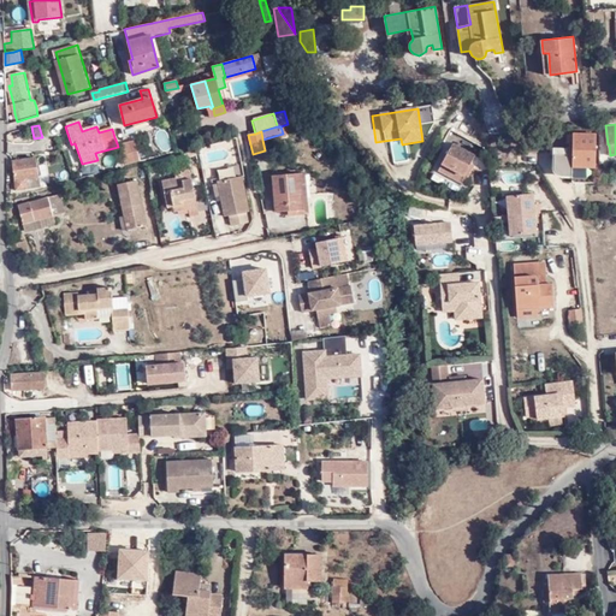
[(597,134),(567,134),(566,166),(572,166),(572,183),(597,184),(597,134)]
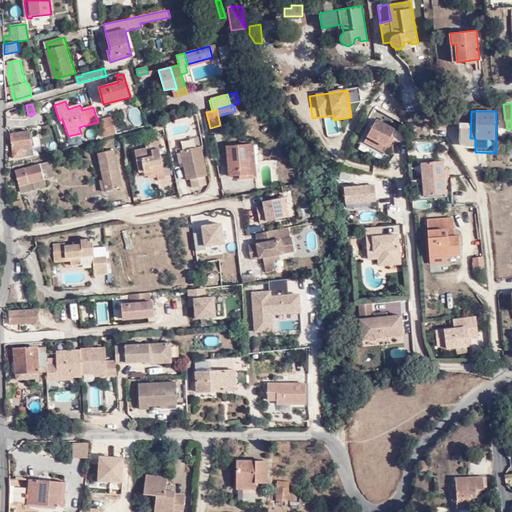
[(467,112),(457,112),(457,127),(467,127),(467,112)]
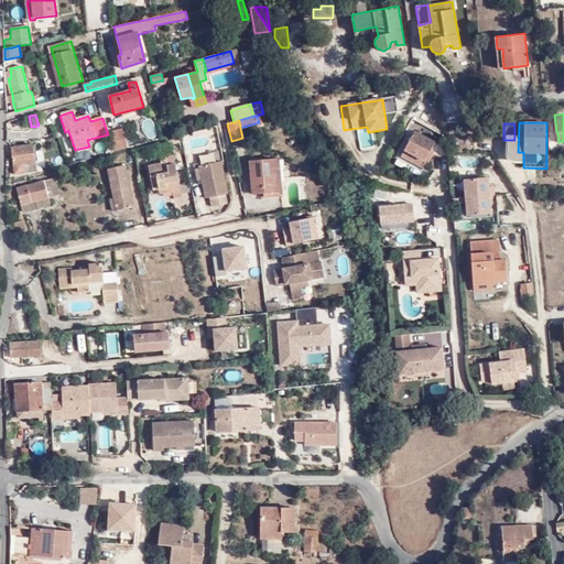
[(122,129),(118,131),(123,150),(129,148),(122,129)]
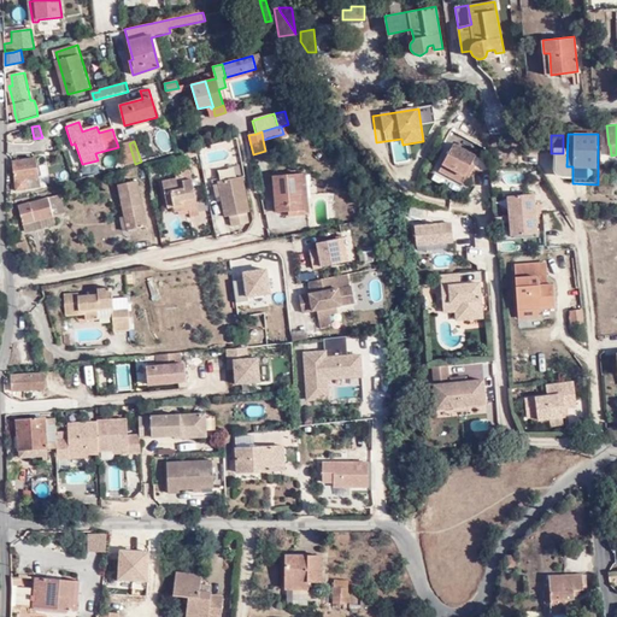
[(129,144),(118,147),(124,166),(135,164),(129,144)]
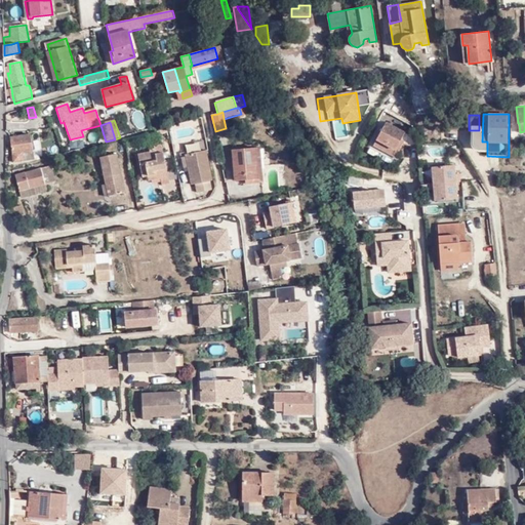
[(411,140),(384,126),(377,139),(396,150),(400,144),(408,148),(411,140)]
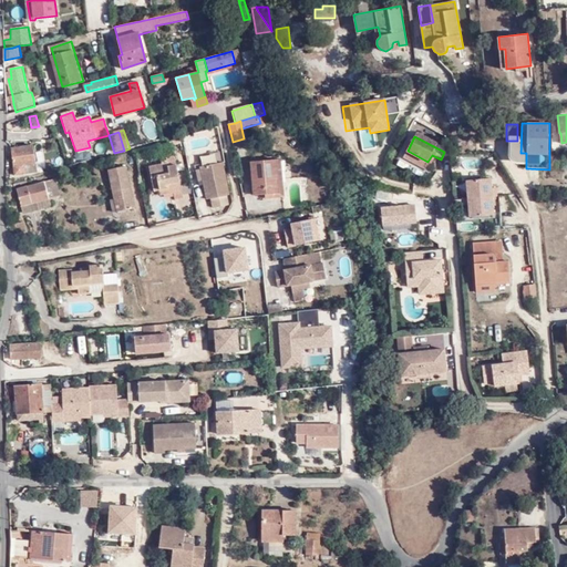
[(34,146),(12,148),(16,175),(26,174),(38,172),(37,163),(34,146)]
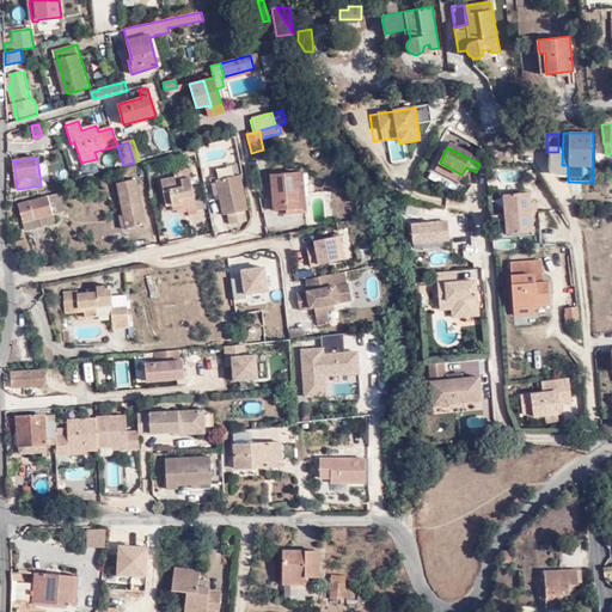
[(179,176),(181,182),(191,179),(190,173),(188,165),(177,167),(179,176)]
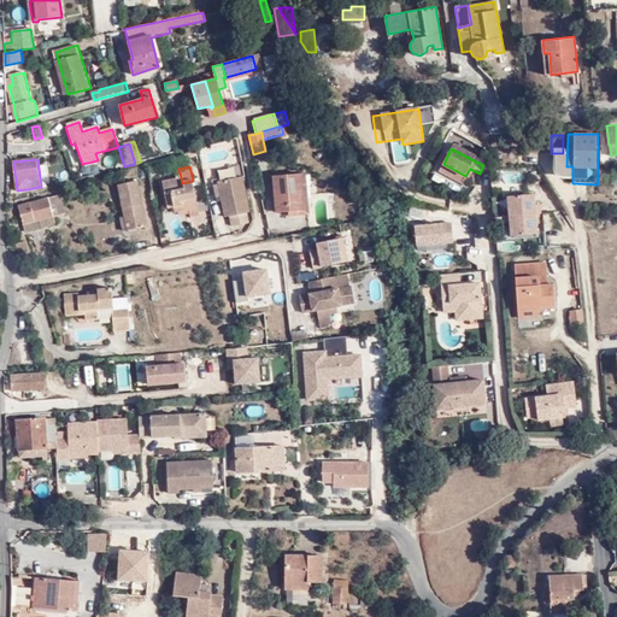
[(272,180),(275,189),(280,212),(298,207),(304,206),(298,181),(295,172),(271,178),(272,180)]
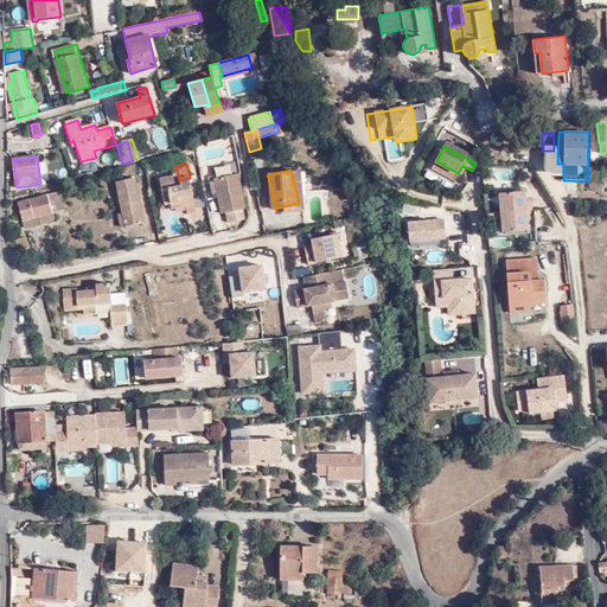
[(241,173),(216,179),(216,181),(219,198),(223,213),(227,213),(243,209),(248,208),(241,173)]
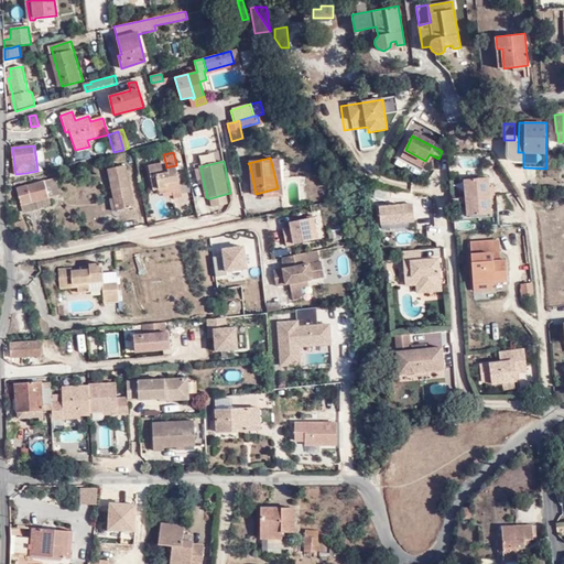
[(154,193),(160,191),(173,187),(175,193),(177,201),(185,198),(184,192),(179,174),(176,165),(166,167),(165,162),(160,163),(161,165),(148,169),(154,193)]
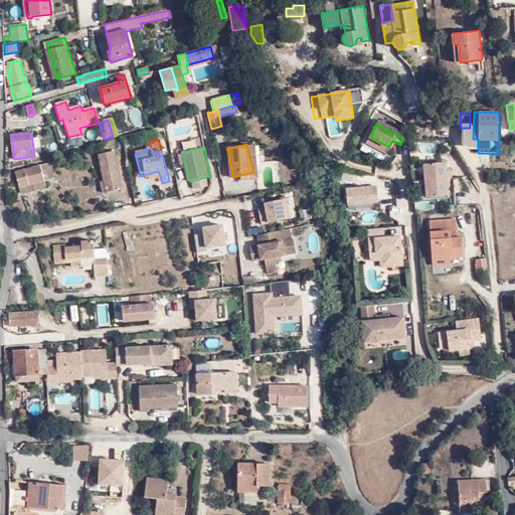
[(261,175),(253,150),(248,151),(253,172),(248,173),(249,178),(261,175)]
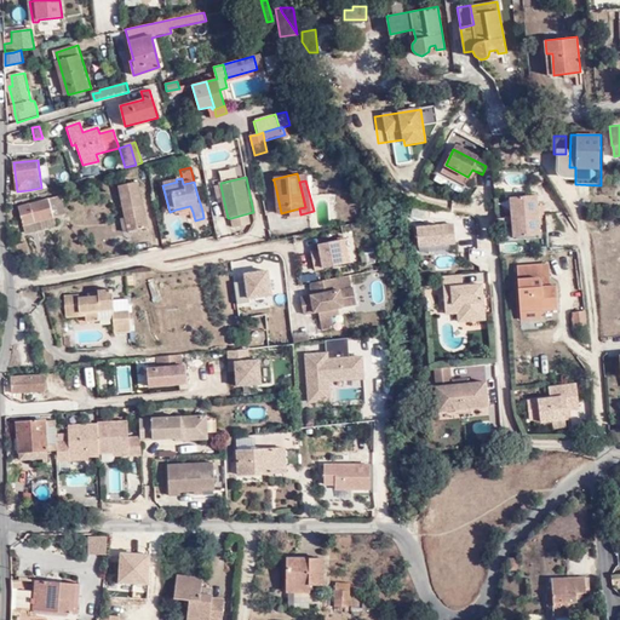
[(131,229),(132,234),(150,229),(139,185),(121,189),(127,216),(131,229)]
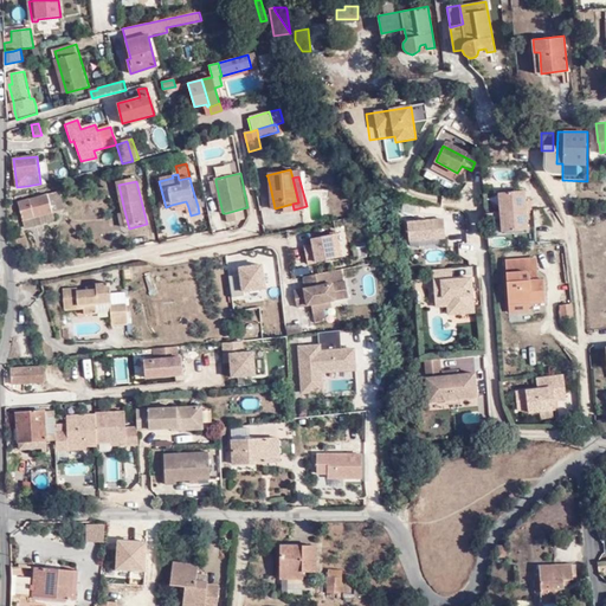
[(205,204),(199,185),(192,187),(198,206),(205,204)]
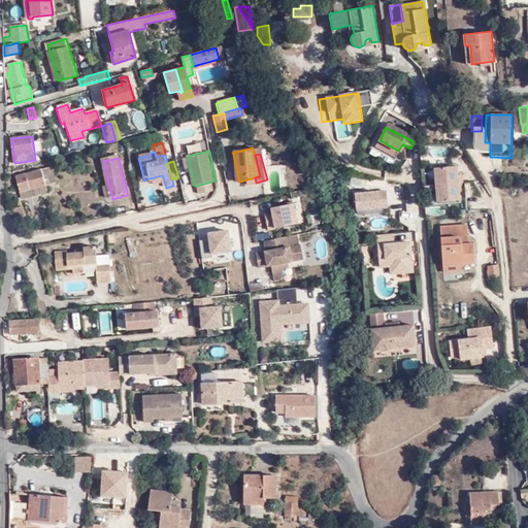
[(434,168),(435,186),(459,185),(458,175),(458,167),(434,168)]
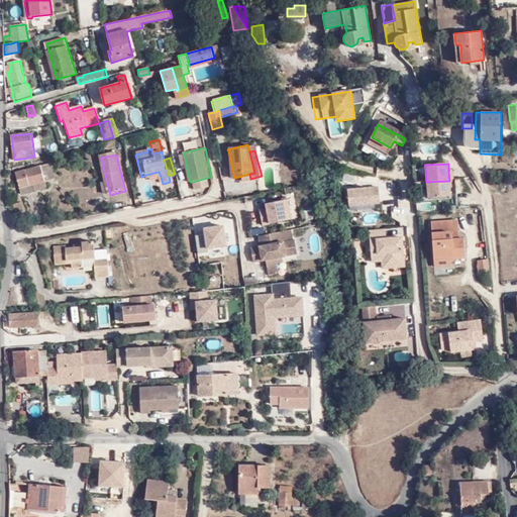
[(17,176),(20,191),(47,183),(58,180),(54,166),(17,176)]
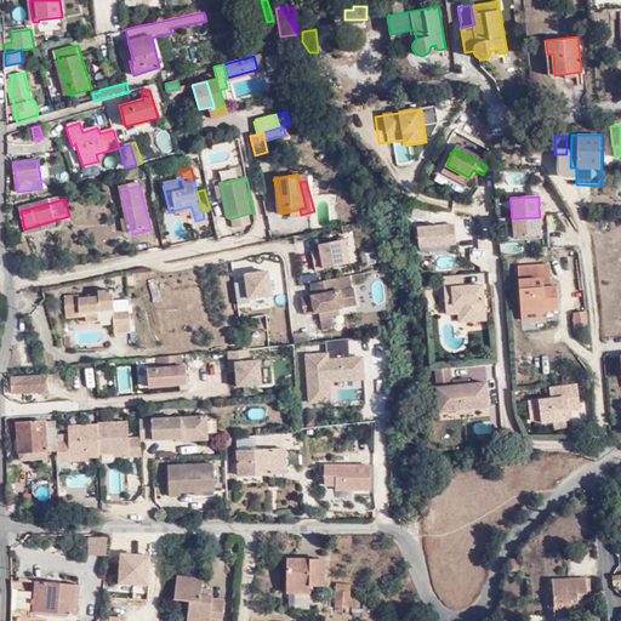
[(177,217),(193,212),(191,206),(176,210),(177,217)]
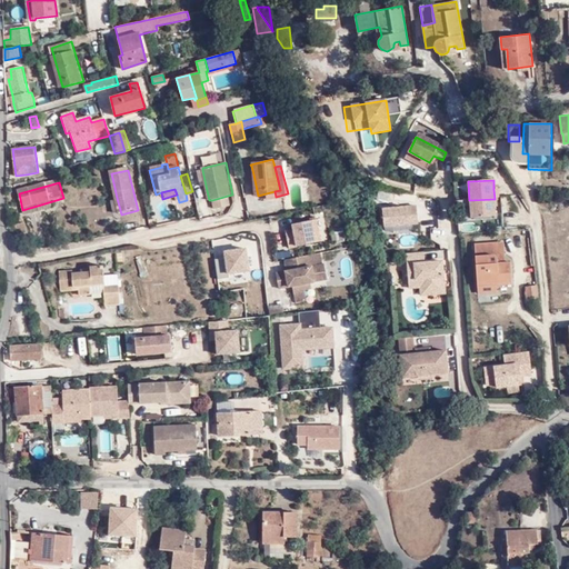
[(228,196),(212,200),(215,209),(230,205),(228,196)]
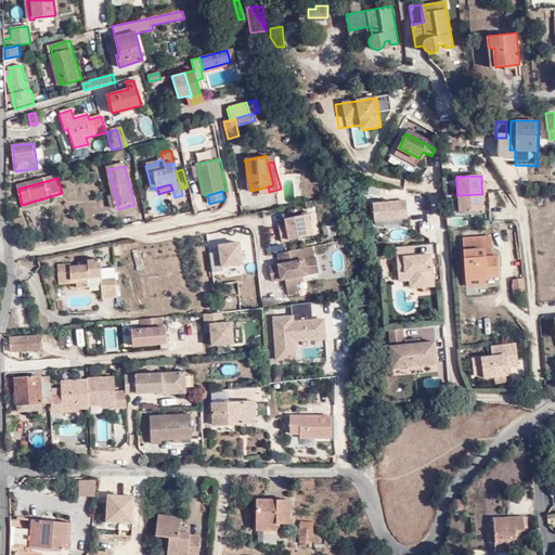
[(482,202),(482,194),(457,195),(459,213),(483,211),(482,202)]
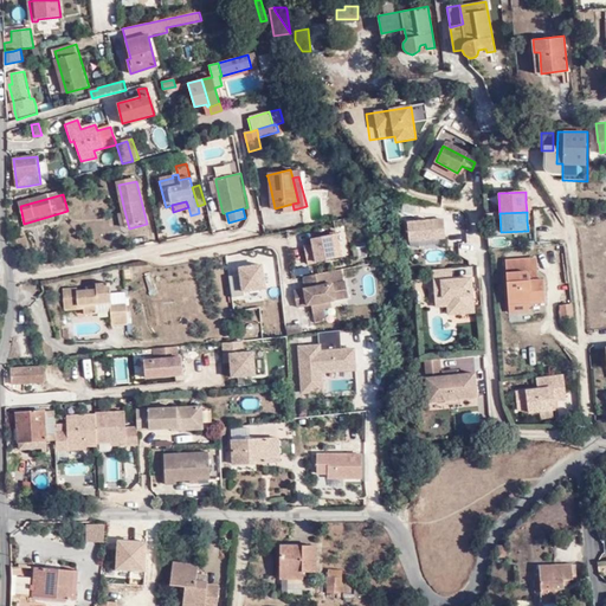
[(58,221),(56,214),(24,224),(26,231),(58,221)]
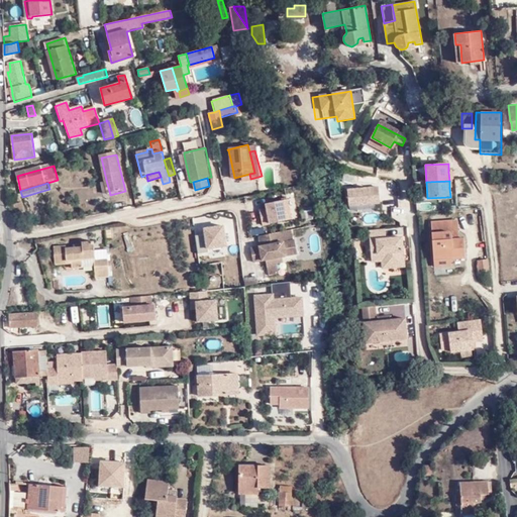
[(380,188),(346,189),(346,211),(380,210),(380,188)]
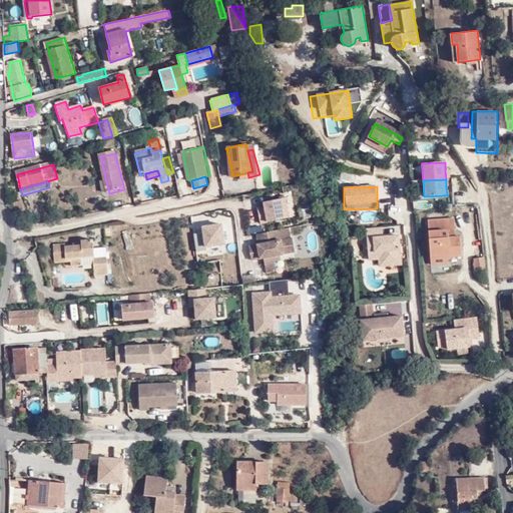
[(289,200),(269,204),(269,209),(262,210),(264,224),(293,219),(289,200)]
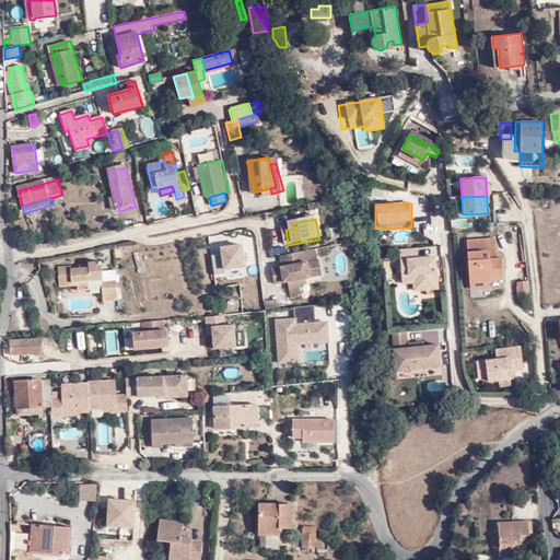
[(16,223),(19,232),(26,231),(23,221),(16,223)]
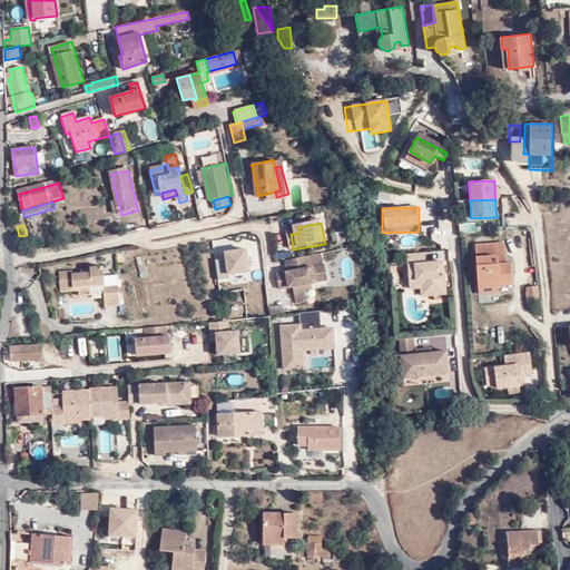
[(347,233),(335,236),(336,242),(350,238),(347,233)]
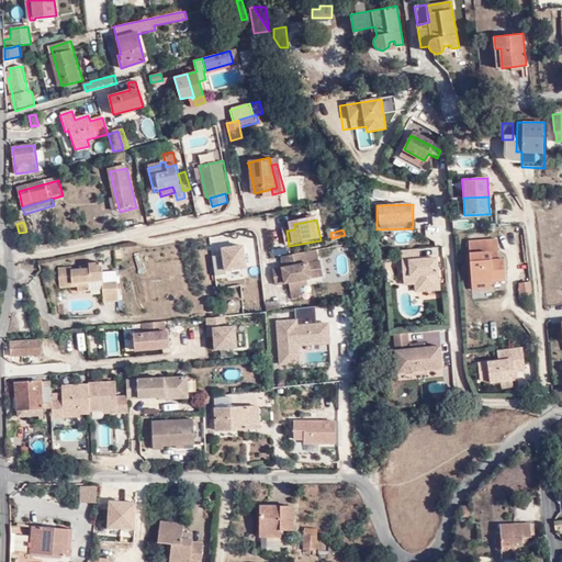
[(214,276),(246,273),(245,246),(221,247),(222,256),(213,257),(214,276)]
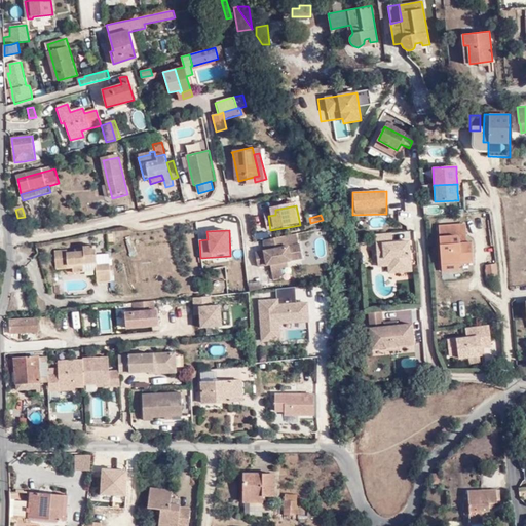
[(392,242),(391,232),(376,234),(379,265),(388,264),(389,271),(411,269),(408,240),(392,242)]
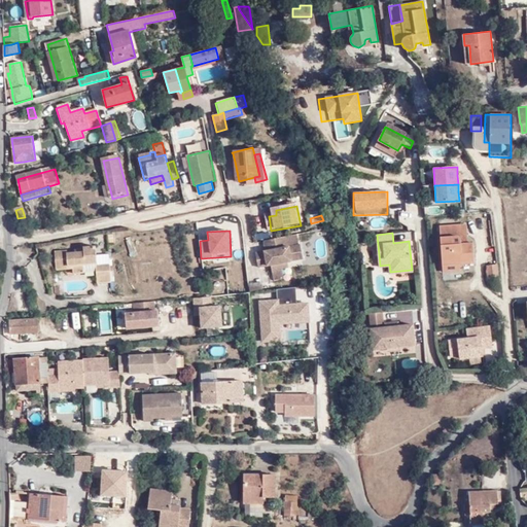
[(441,236),(442,260),(472,258),(471,242),(460,243),(460,238),(460,237),(459,236),(458,236),(457,235),(441,236)]
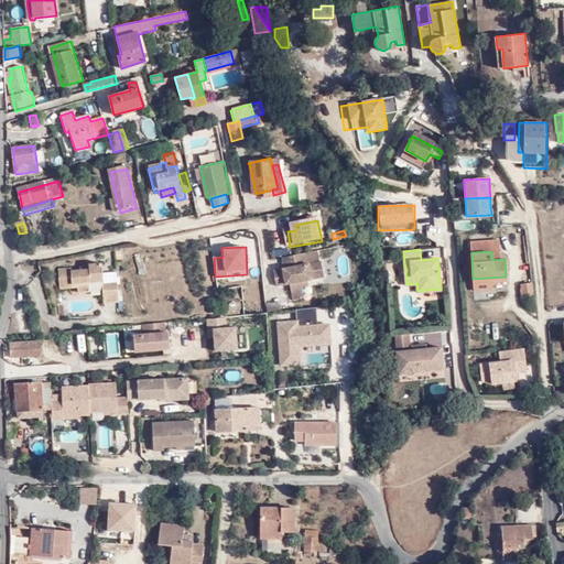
[(323,264),(322,253),(308,256),(310,267),(323,264)]
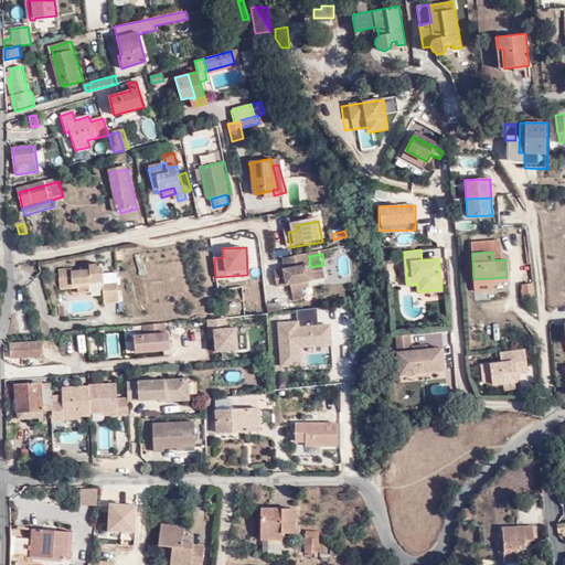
[(309,256),(286,259),(287,273),(276,274),(279,289),(292,287),(310,284),(327,280),(324,265),(323,265),(310,267),(309,256)]
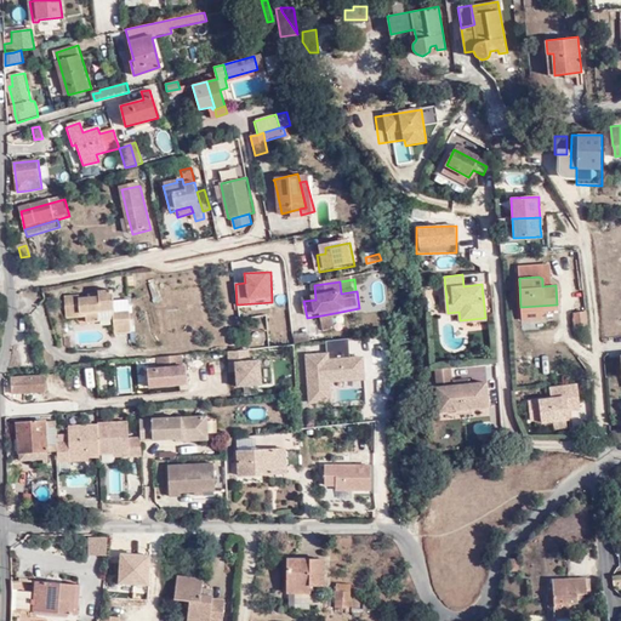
[(91,328),(102,326),(102,315),(118,314),(117,305),(117,294),(102,295),(102,303),(83,305),(83,301),(66,302),(68,323),(91,320),(91,328)]
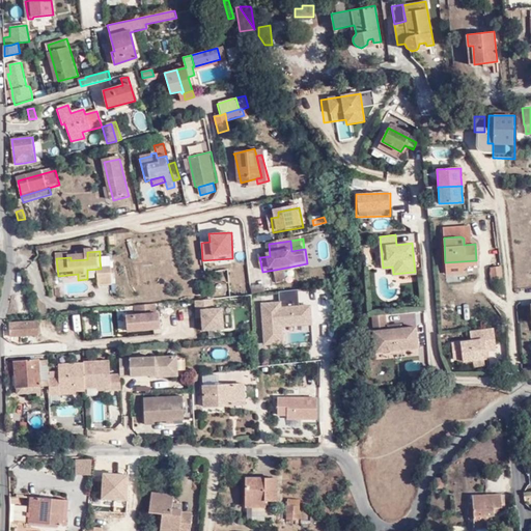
[(112,259),(100,260),(101,269),(112,268),(112,259)]
